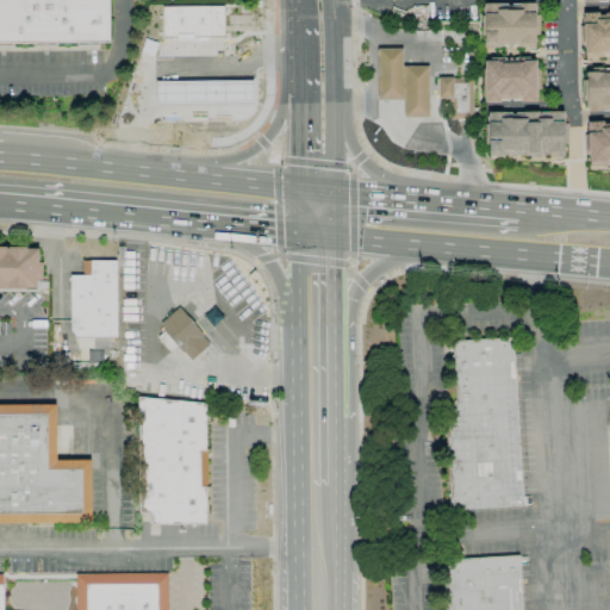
[(0,0),(0,43),(107,42),(107,0),(0,0)]
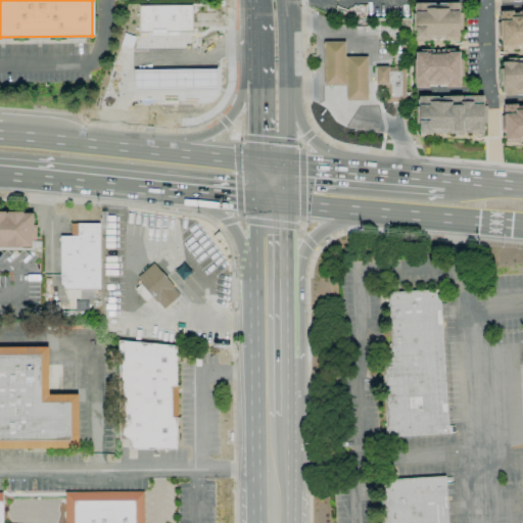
[(459,40),(459,3),(414,3),(414,40),(459,40)]
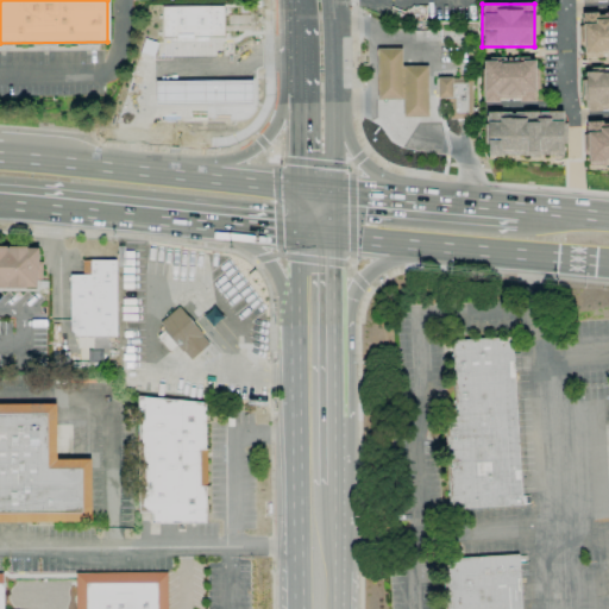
[(162,6),(162,37),(223,36),(223,5),(162,6)]
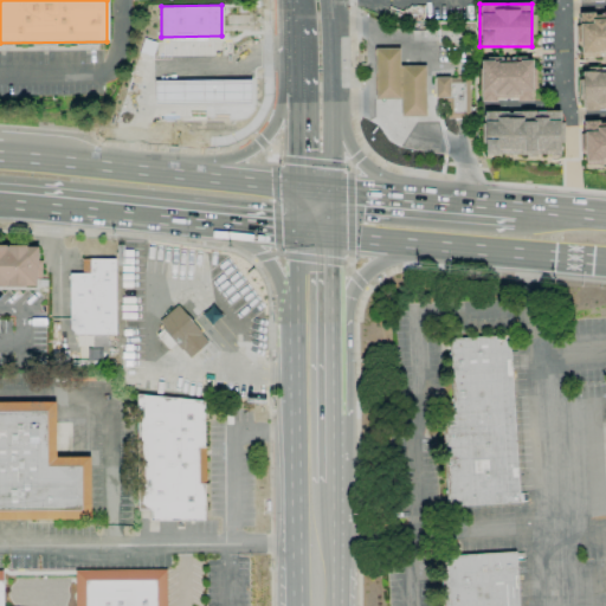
[(579,57),(605,55),(605,13),(578,14),(579,57)]
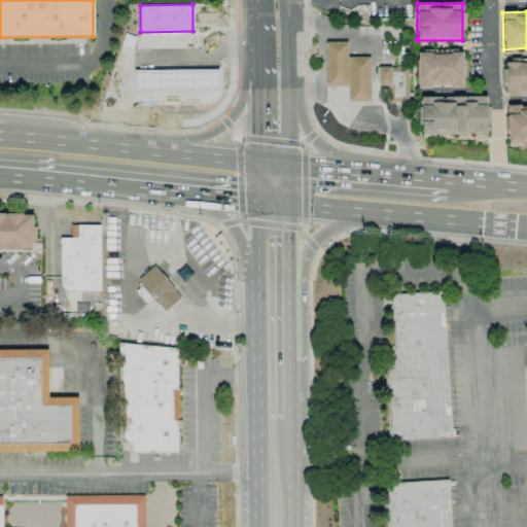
[(325,42),(347,42),(348,88),(326,88),(325,42)]
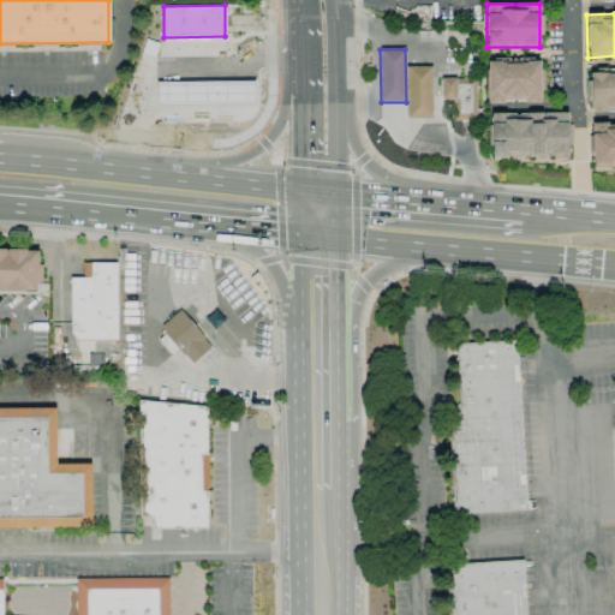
[(539,60),(523,60),(523,61),(485,63),(487,103),(541,101),(539,60)]
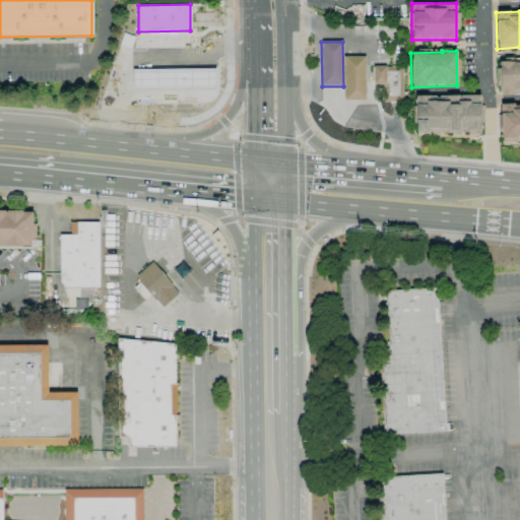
[(365,57),(366,101),(345,101),(344,57),(365,57)]
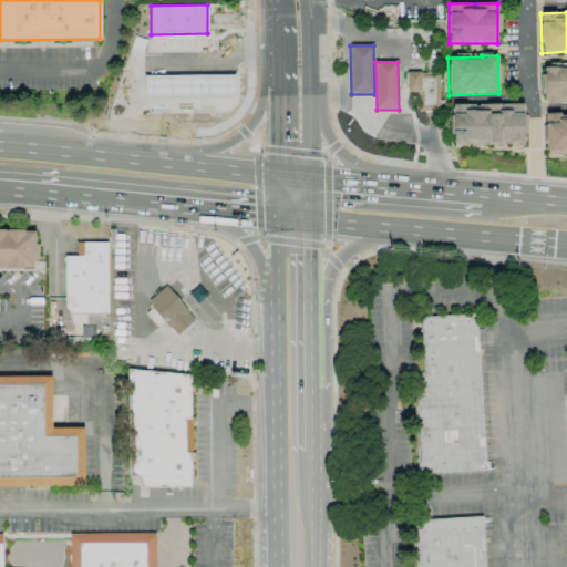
[(545,104),(566,102),(566,65),(543,66),(545,104)]
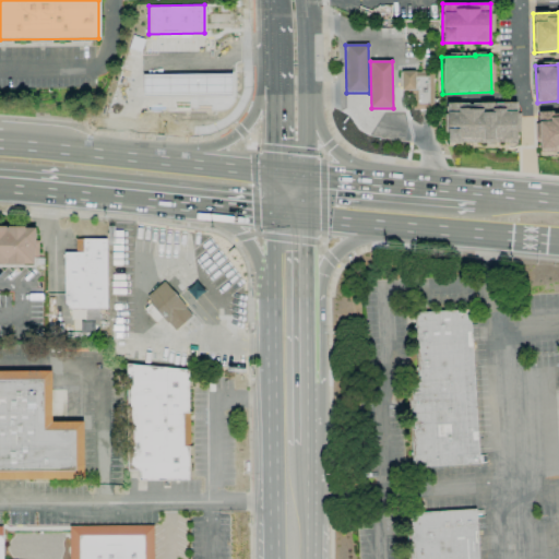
[(137,69),(137,91),(227,91),(227,69),(137,69)]
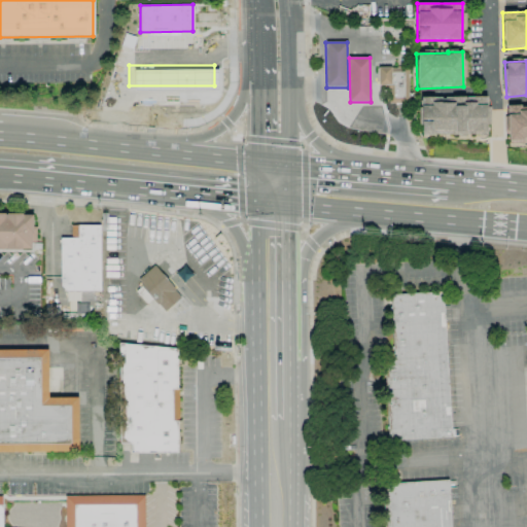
[(376,67),(400,67),(406,67),(407,99),(401,99),(388,99),(388,90),(377,90),(376,67)]
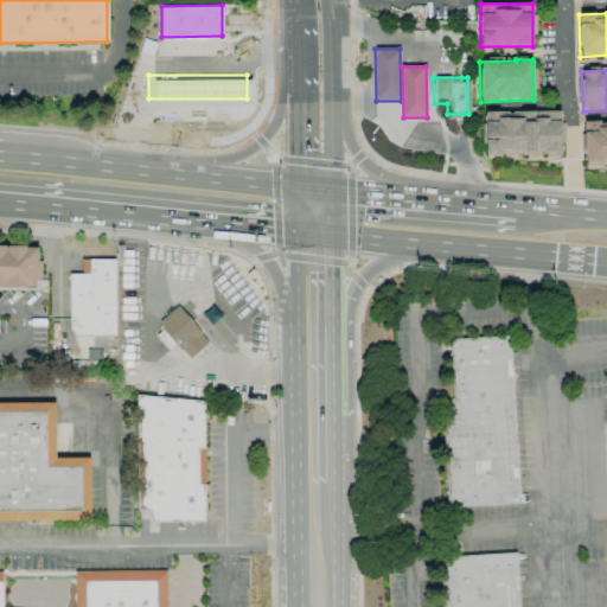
[(483,113),(484,157),(560,154),(560,112),(483,113)]
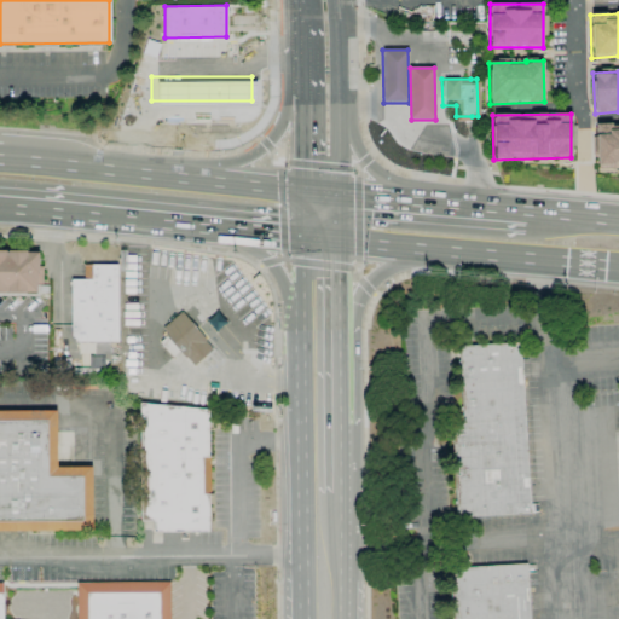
[(618,168),(618,122),(595,123),(596,171),(618,168)]
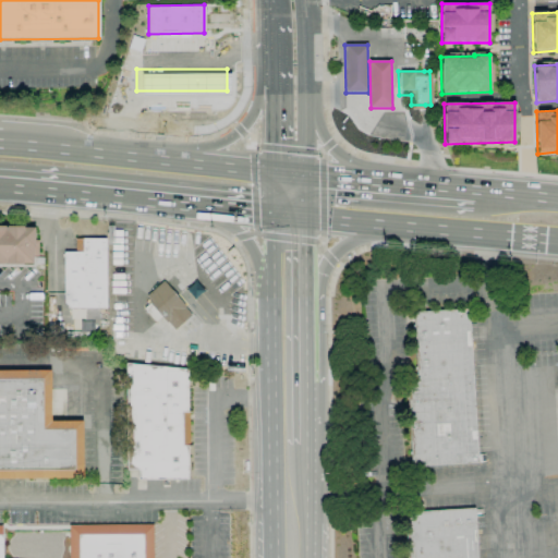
[(0,227),(35,228),(35,247),(34,247),(34,264),(23,264),(23,265),(0,264),(0,227)]
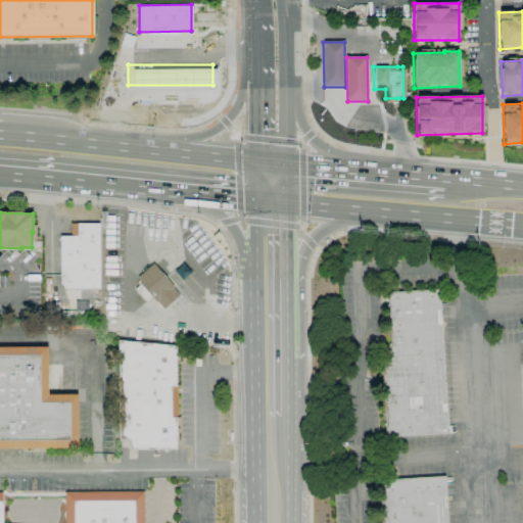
[(100,289),(66,289),(61,284),(60,237),(70,237),(70,224),(100,224),(100,289)]
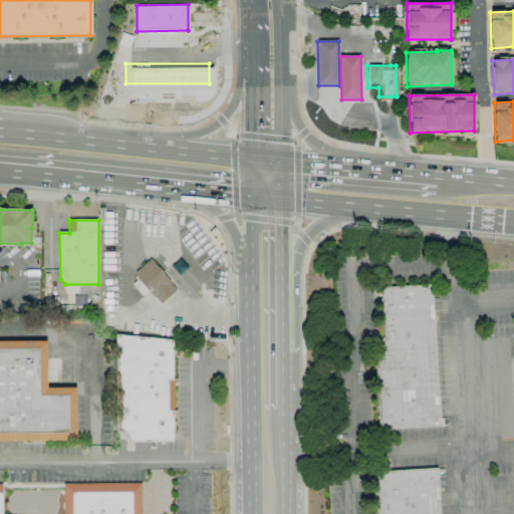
[(162,304),(155,296),(154,298),(149,292),(144,297),(133,285),(138,280),(138,279),(139,277),(135,273),(151,259),(172,282),(171,283),(177,290),(162,304)]
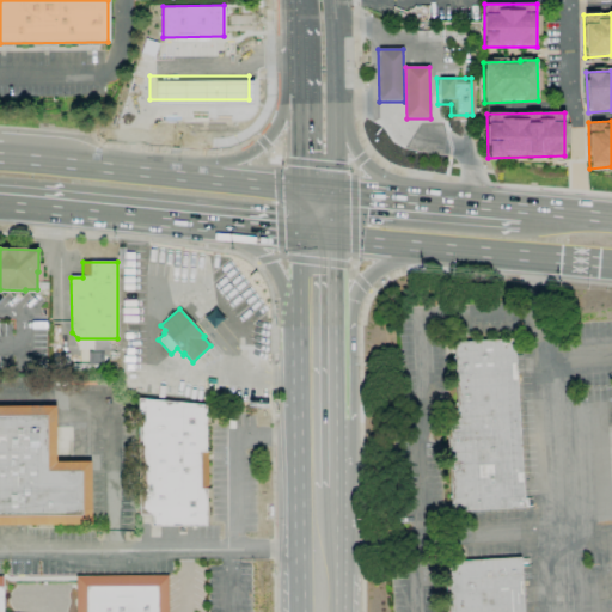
[(452,513),(447,420),(458,420),(453,343),(515,340),(525,508),(452,513)]
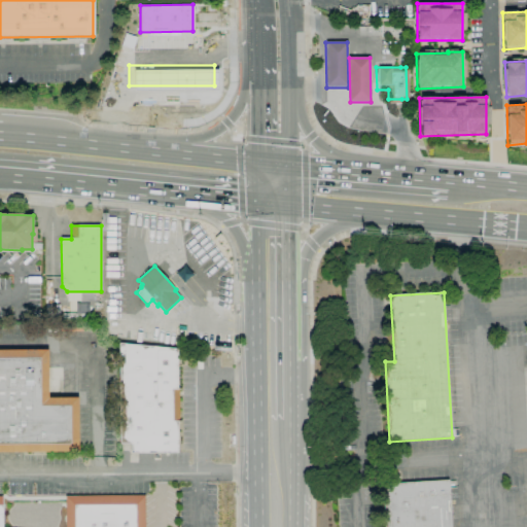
[(131,454),(131,443),(121,444),(119,344),(176,349),(177,389),(172,389),(173,421),(177,421),(178,453),(131,454)]
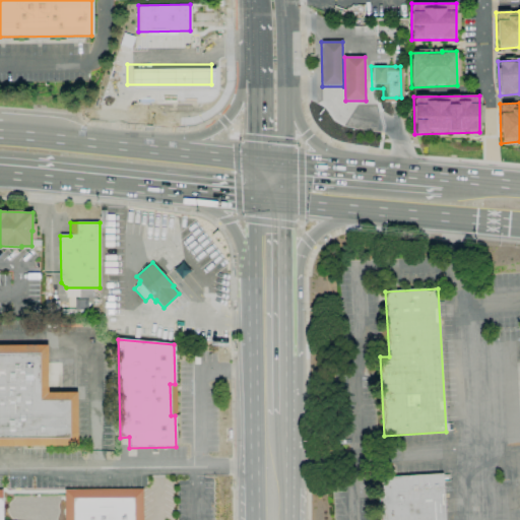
[(78,445),(0,446),(0,345),(48,345),(48,393),(77,393),(78,445)]
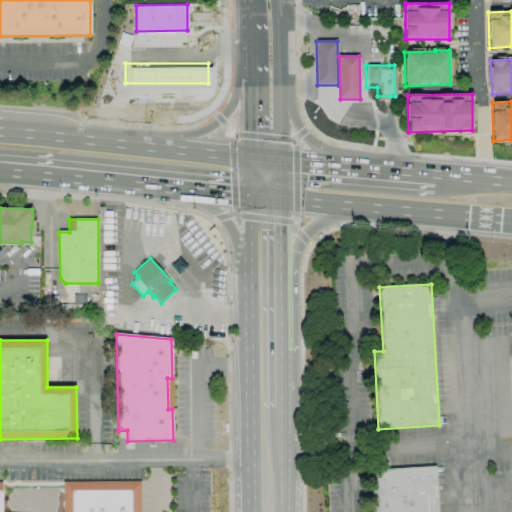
[(373,511),(371,471),(436,467),(438,511),(373,511)]
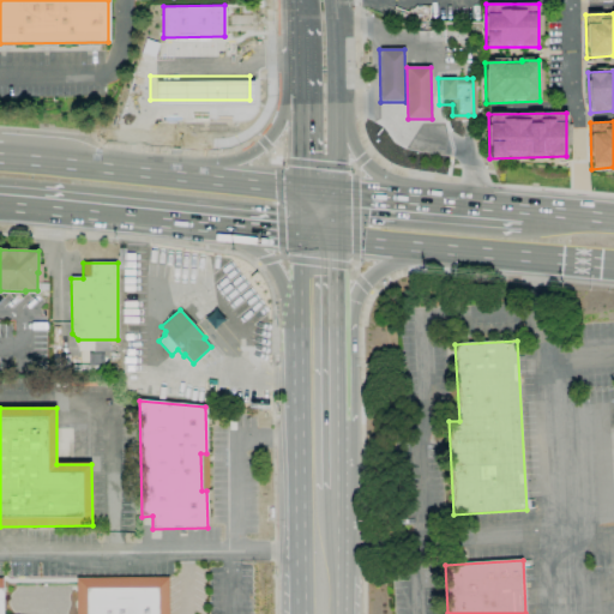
[(0,613),(0,578),(5,578),(5,613),(77,613),(77,578),(169,577),(169,613),(0,613)]
